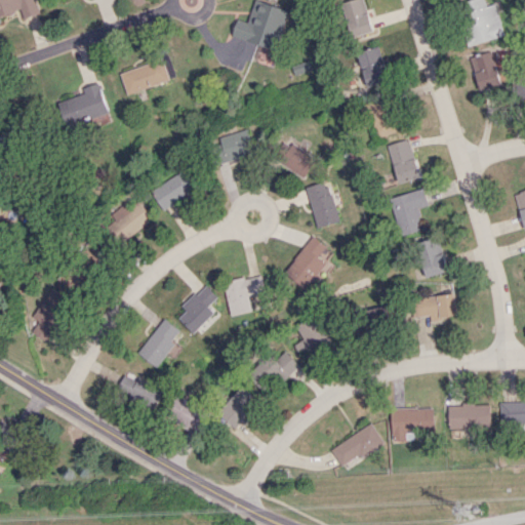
[(0,0),(0,16),(22,9),(25,17),(41,12),(36,0),(0,0)]
